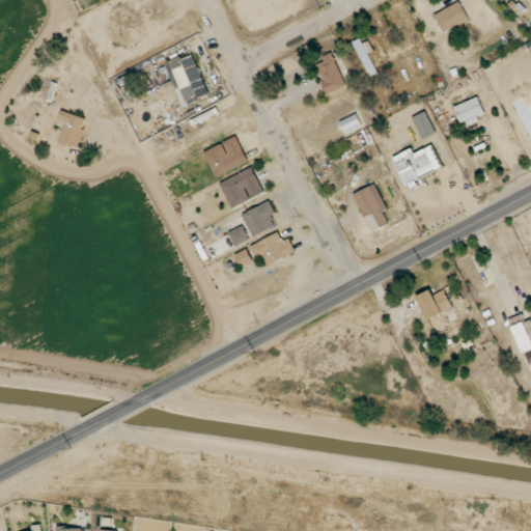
[(436,14),(443,31),(469,22),(462,3),(436,14)]
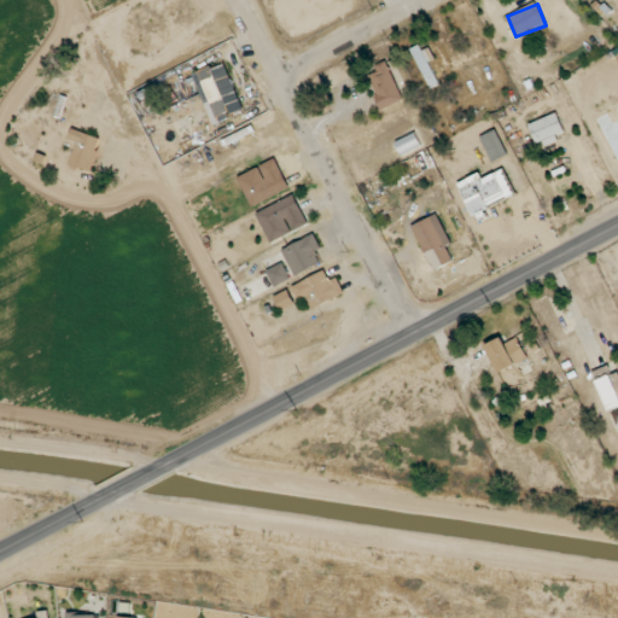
[(412,48),(430,89),(439,85),(420,45),(412,48)]
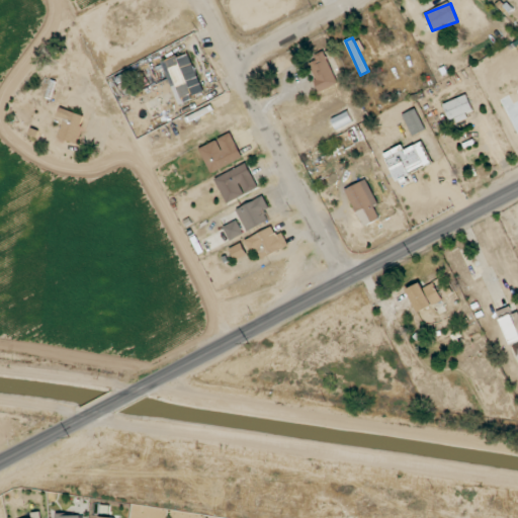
[(321,91),(338,84),(324,51),(307,58),(321,91)]
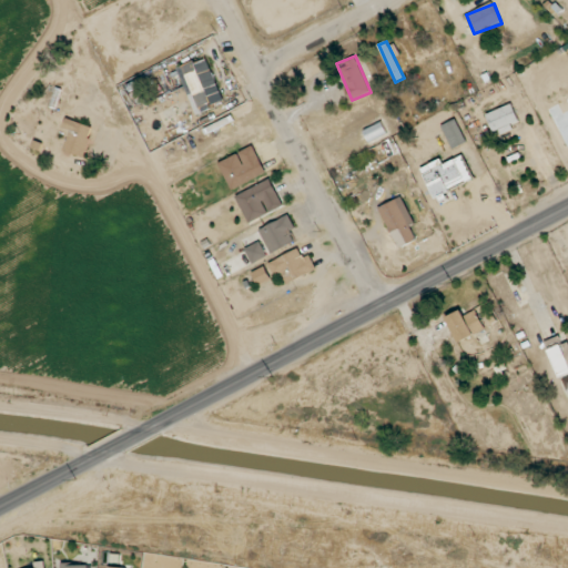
[(209,110),(195,62),(180,67),(193,114),(209,110)]
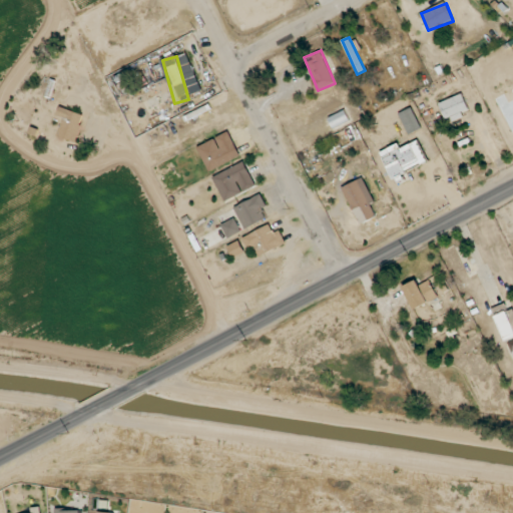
[(470,112),(463,94),(439,103),(446,121),(470,112)]
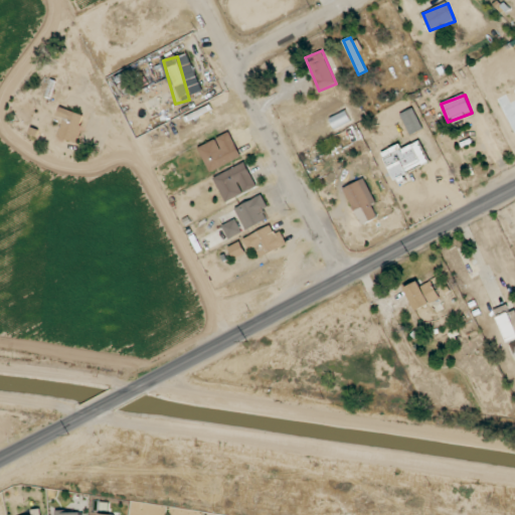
[(83,114),(59,109),(57,117),(63,118),(58,138),(77,142),(83,114)]
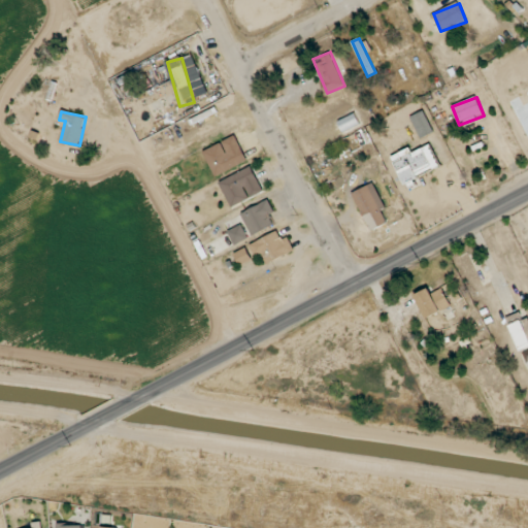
[(411,116),(419,138),(433,133),(425,111),(411,116)]
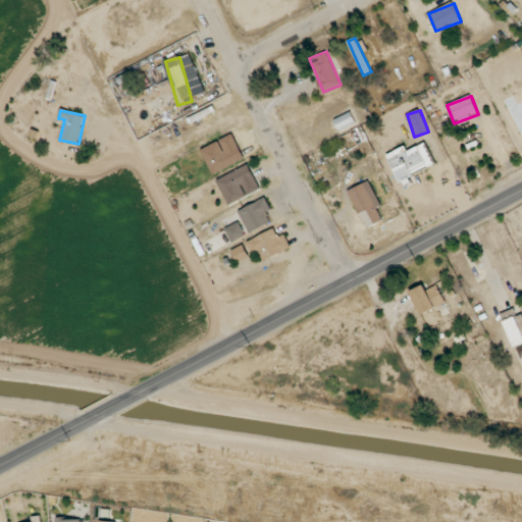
[(356,123),(351,112),(334,120),(340,132),(356,123)]
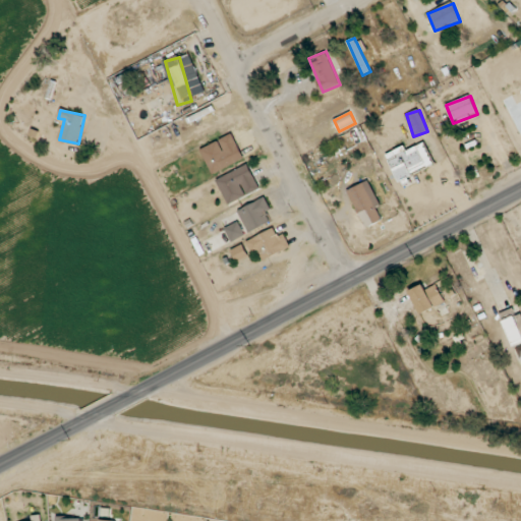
[(244,160),(234,134),(201,148),(212,173),(244,160)]
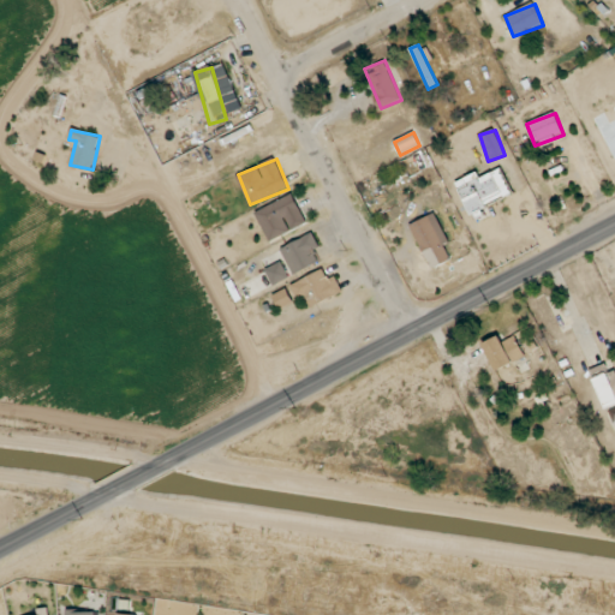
[(469,212),(513,196),(503,169),(479,178),(478,173),(457,181),(469,212)]
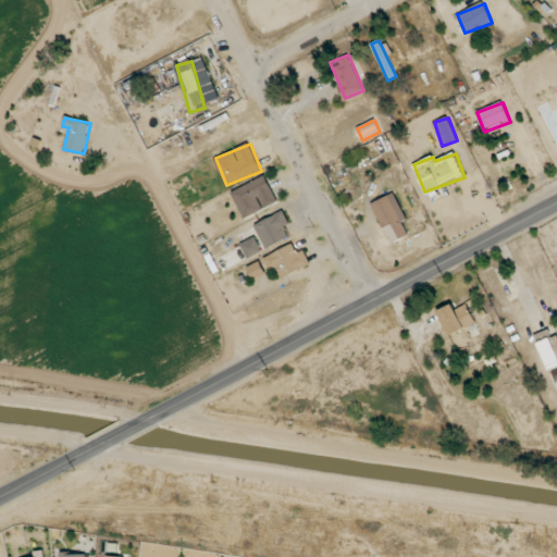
[(279,201),(264,175),(232,193),(245,219),(279,201)]
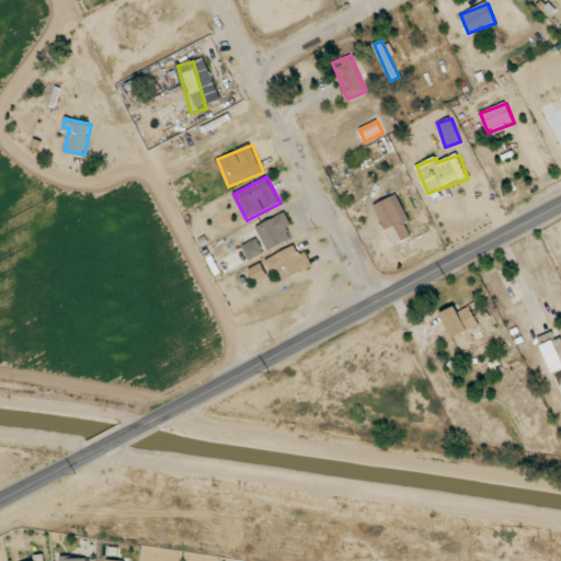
[(410,221),(397,194),(375,205),(395,245),(411,237),(405,224),(410,221)]
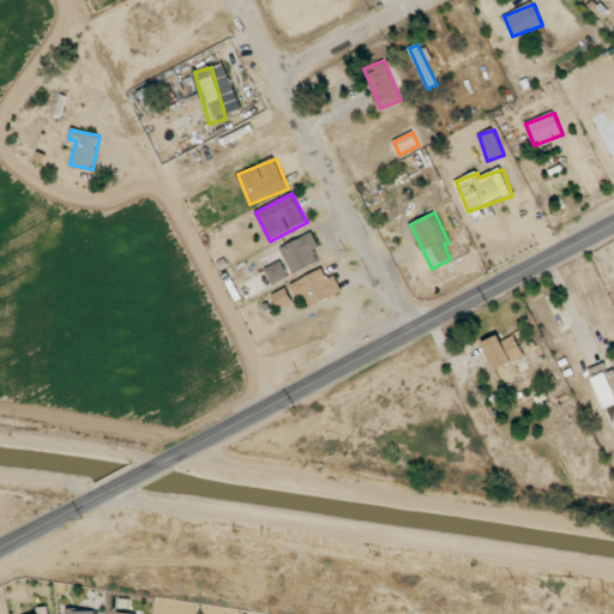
[(313,252),(319,250),(313,234),(281,246),(292,274),(318,263),(313,252)]
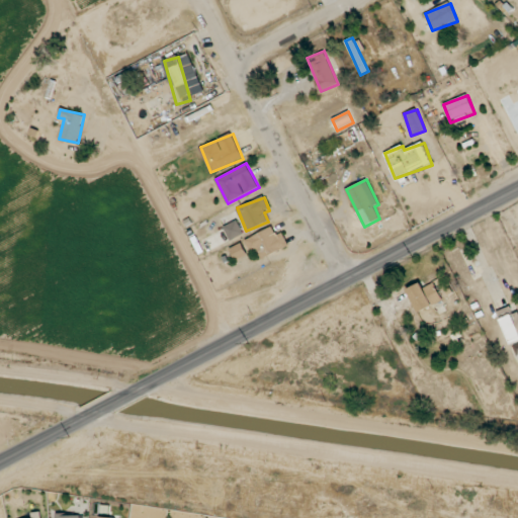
[(224,227),(230,240),(244,234),(237,221),(224,227)]
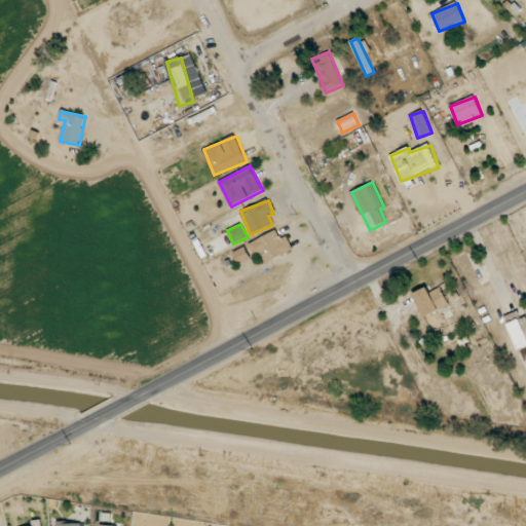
[(250,242),(261,265),(293,250),(287,235),(280,238),(276,230),(250,242)]
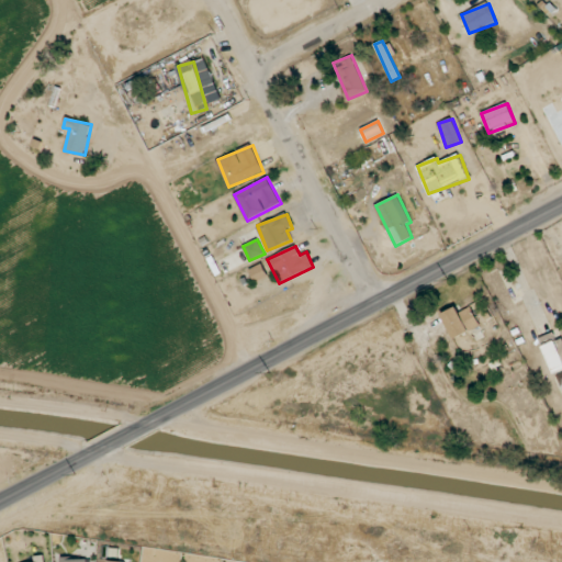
[(269,277),(262,263),(248,270),(255,283),(269,277)]
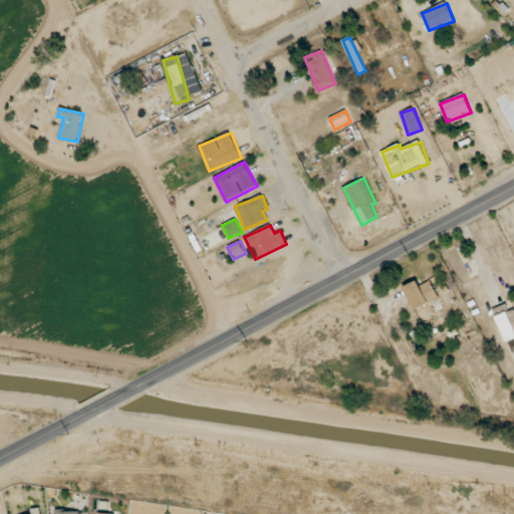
[(439,298),(430,281),(420,286),(418,280),(404,287),(416,310),(439,298)]
